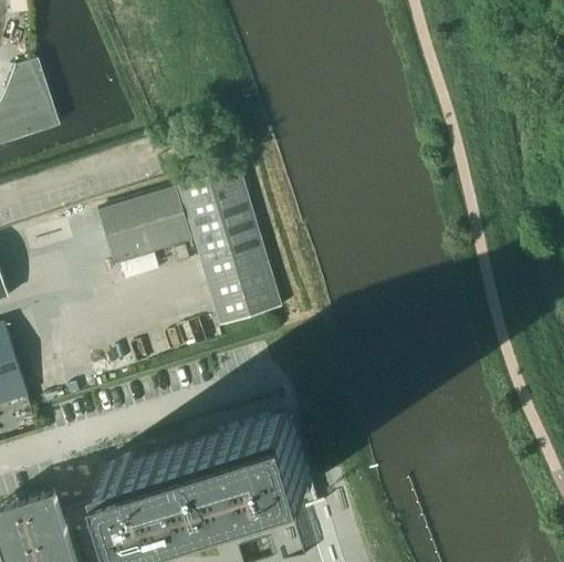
[(0,144),(56,126),(35,60),(12,66),(10,74),(7,82),(3,90),(0,97),(0,144)]
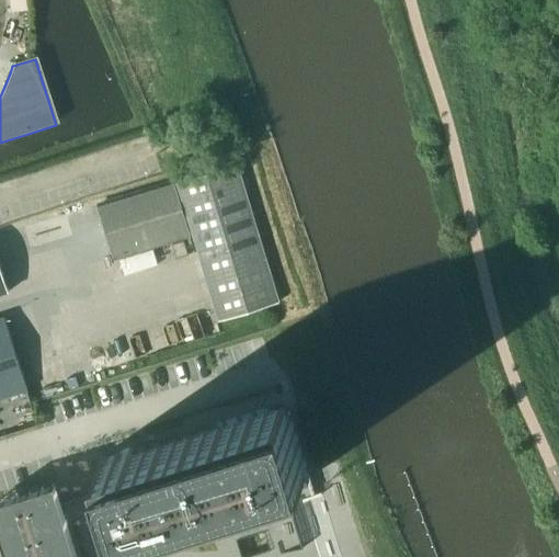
[(238,165),(98,208),(114,261),(194,237),(220,322),(281,304),(238,165)]
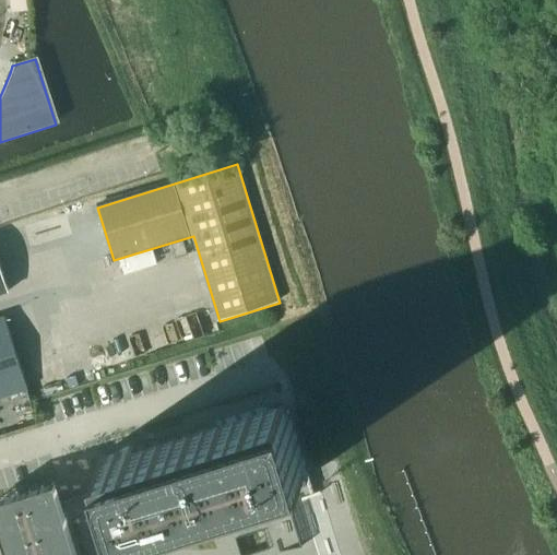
[(0,399),(25,391),(2,320),(0,321),(0,399)]
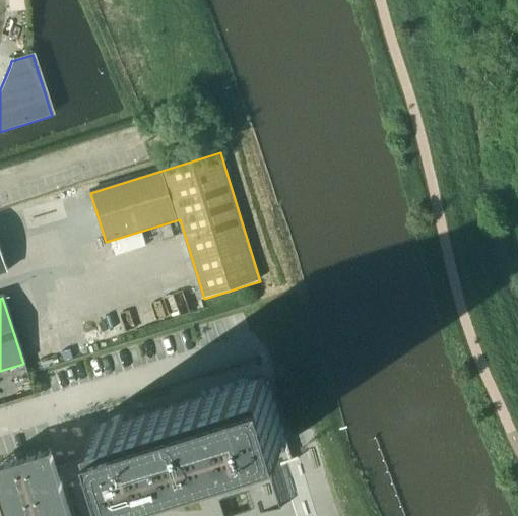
[(115,500),(285,447),(283,441),(265,379),(263,374),(123,416),(91,426),(104,464),(113,494),(115,500)]
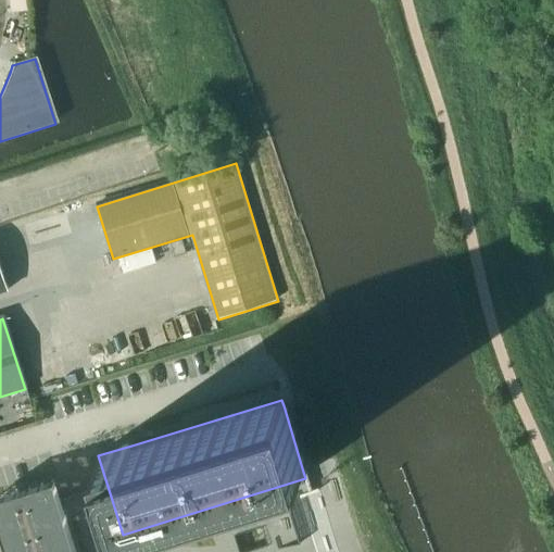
[(75,551),(63,512),(53,481),(0,497),(0,537),(4,551),(75,551)]
